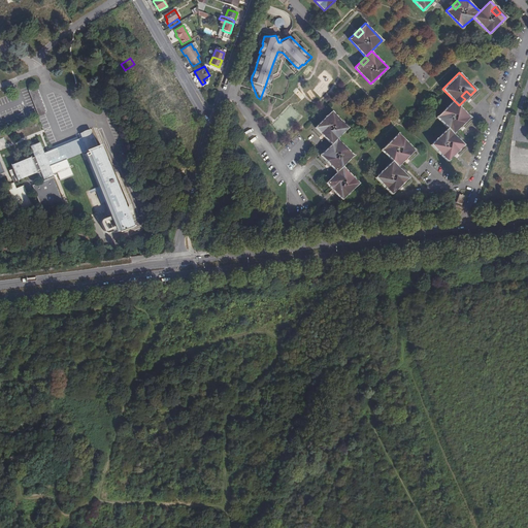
[(170,97),(180,93),(177,84),(166,89),(170,97)]
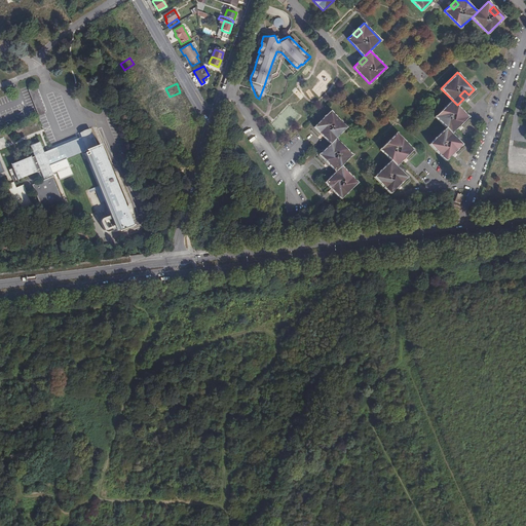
[(44,113),(34,88),(28,90),(38,116),(44,113)]
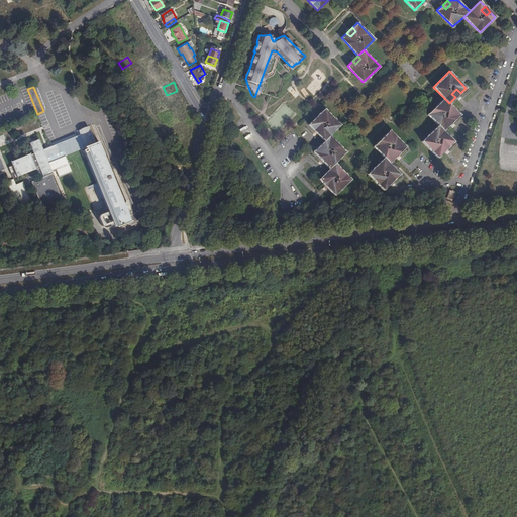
[(455,97),(460,93),(456,89),(451,94),(455,97)]
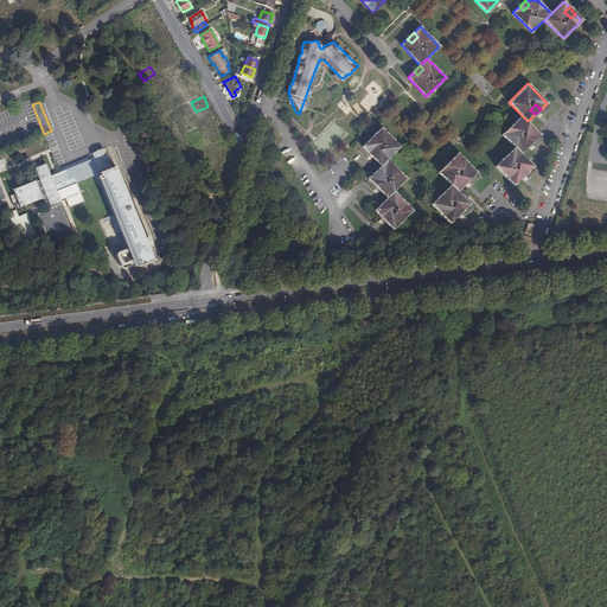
[(512,146),(519,153),(526,146),(523,142),(529,136),(532,140),(540,134),(528,121),(521,114),(500,133),(512,146)]
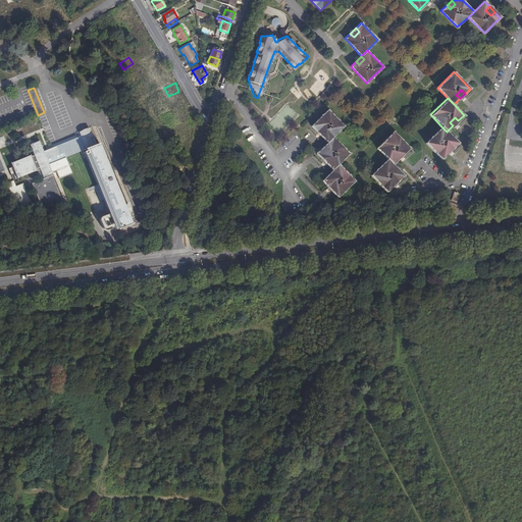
[(326,141),(332,136),(343,125),(327,108),(310,124),(316,131),(320,126),(325,132),(321,136),(326,141)]
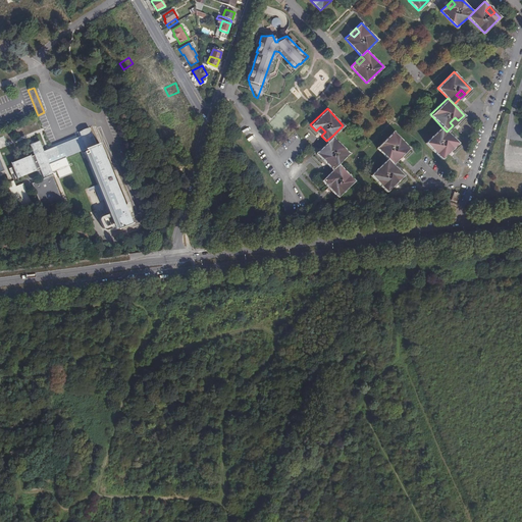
[(450,122),(453,125),(458,120),(455,117),(450,122)]
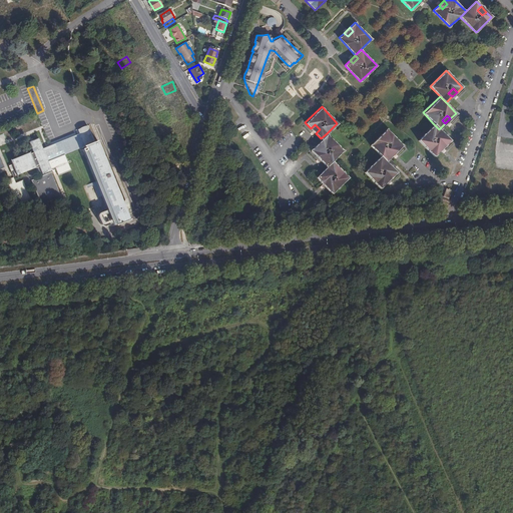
[(449,140),(439,129),(433,123),(417,139),(433,156),(439,150),(436,147),(441,141),(444,145),(449,140)]
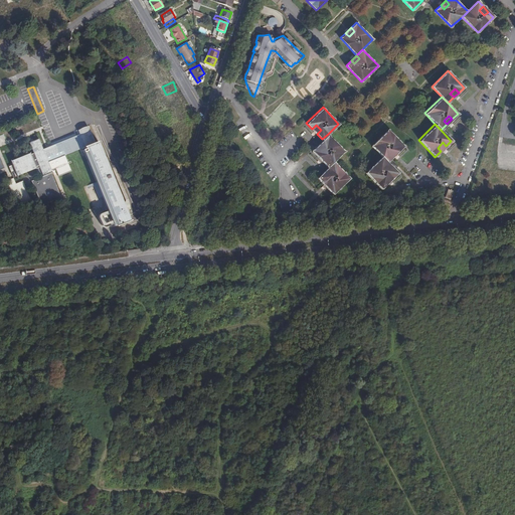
[(176,137),(189,132),(186,125),(173,130),(176,137)]
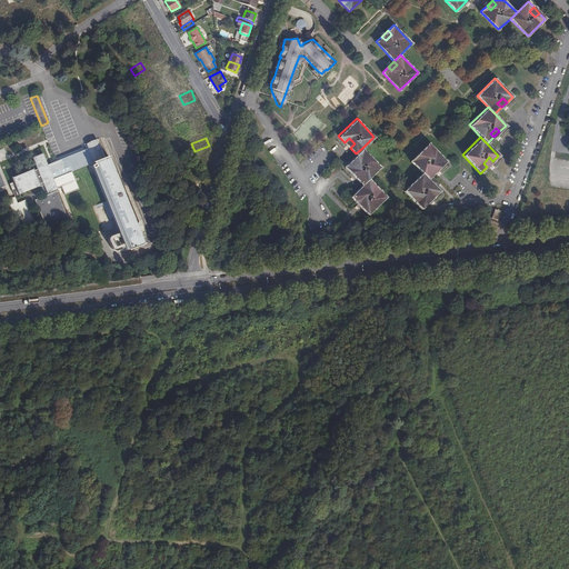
[(349,138),(345,142),(350,148),(355,143),(349,138)]
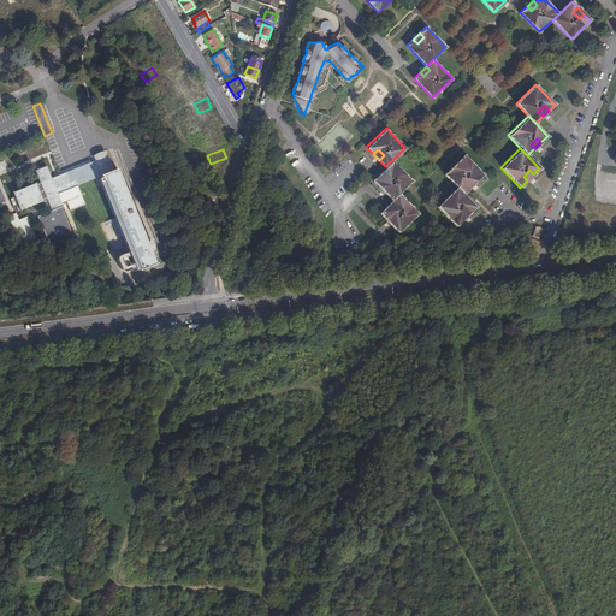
[(95,161),(107,157),(105,150),(93,157),(95,161)]
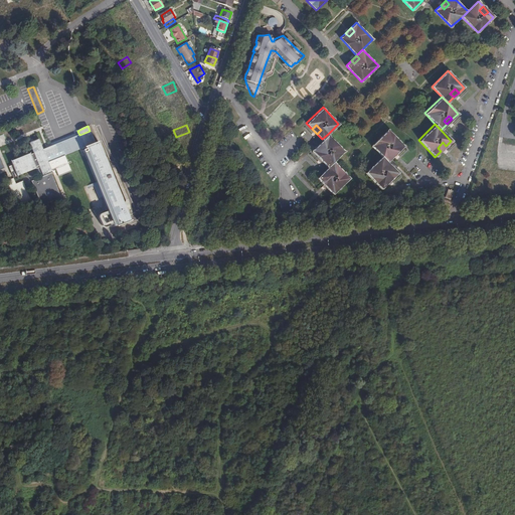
[(370,145),(381,156),(386,162),(392,156),(389,152),(394,147),(398,150),(403,146),(387,130),(370,145)]
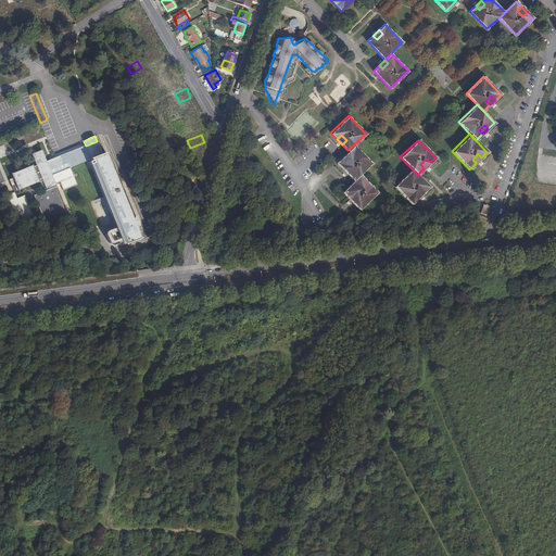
[(102,154),(97,141),(86,146),(46,162),(41,151),(30,155),(36,167),(33,168),(32,166),(11,175),(13,180),(15,184),(17,190),(38,182),(37,180),(41,179),(45,190),(54,187),(55,186),(51,175),(88,160),(89,164),(92,163),(106,197),(119,230),(125,244),(139,239),(105,153),(102,154)]
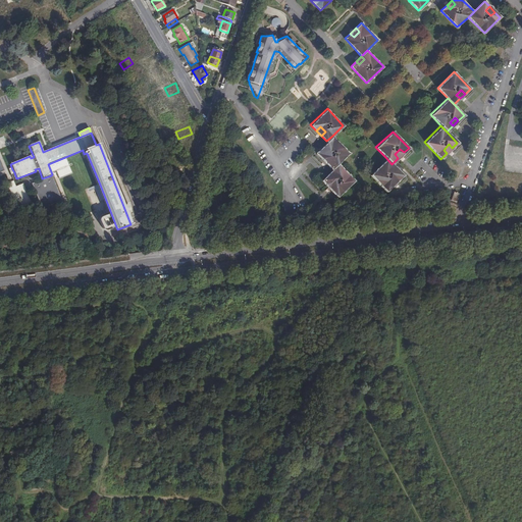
[(331,168),(337,163),(348,152),(332,136),(326,141),(316,152),(321,157),(324,154),(330,159),(326,163),(331,168)]
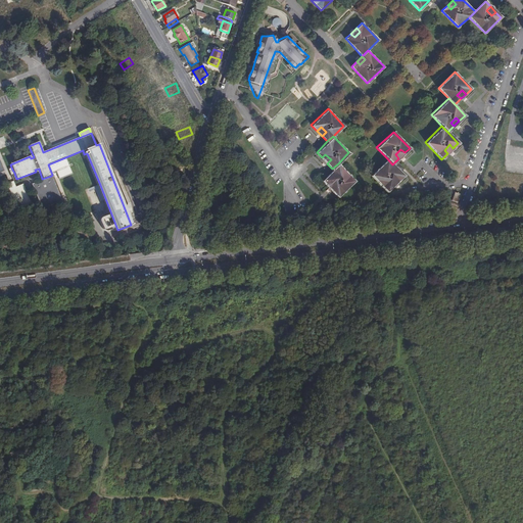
[(447,153),(453,148),(449,144),(444,150),(447,153)]
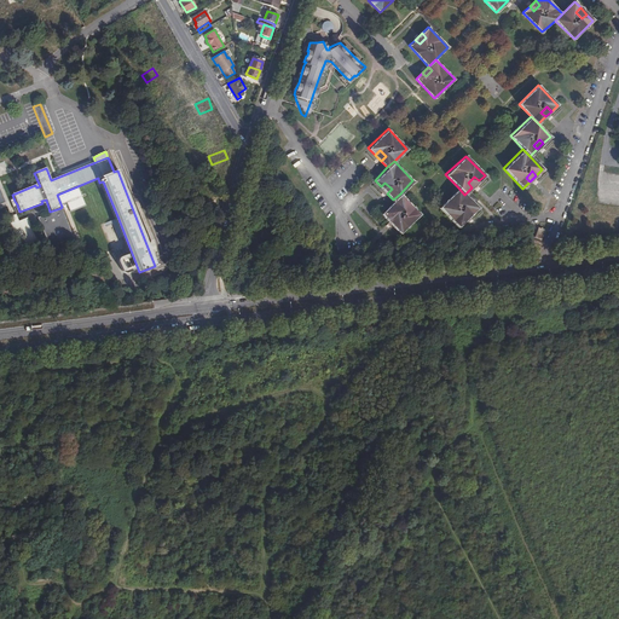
[(472,187),(479,180),(474,177),(468,183),(472,187)]
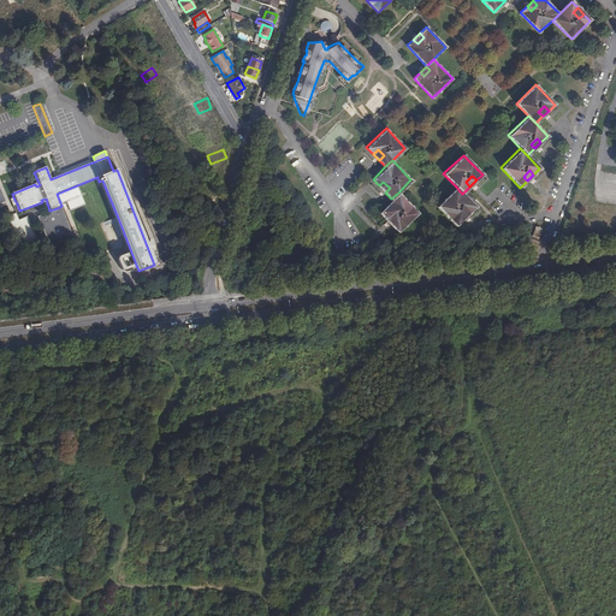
[(379,185),(385,193),(390,188),(383,182),(379,185)]
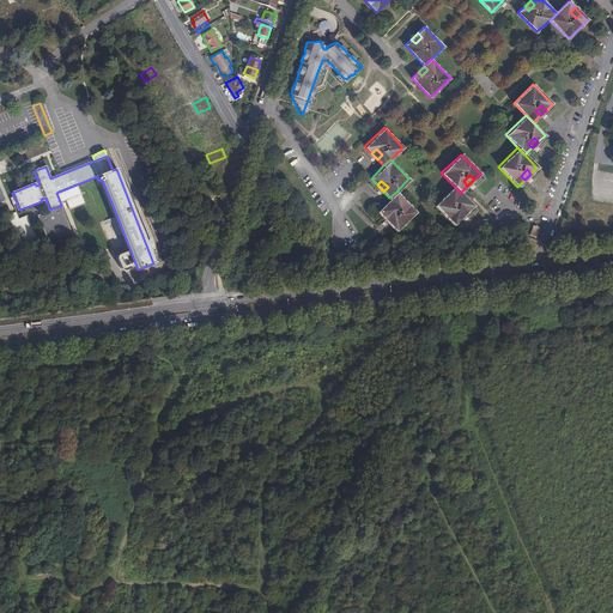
[(460,193),(454,186),(434,205),(453,224),(460,218),(455,213),(461,208),(466,212),(472,206),(460,193)]
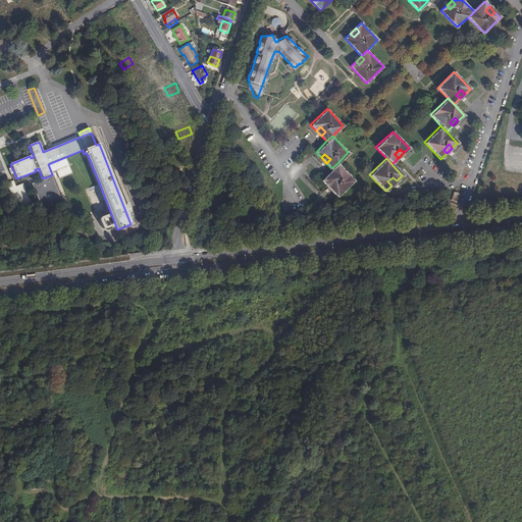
[(353,179),(337,163),(331,168),(321,178),(327,185),(330,180),(334,186),(331,189),(336,195),(353,179)]
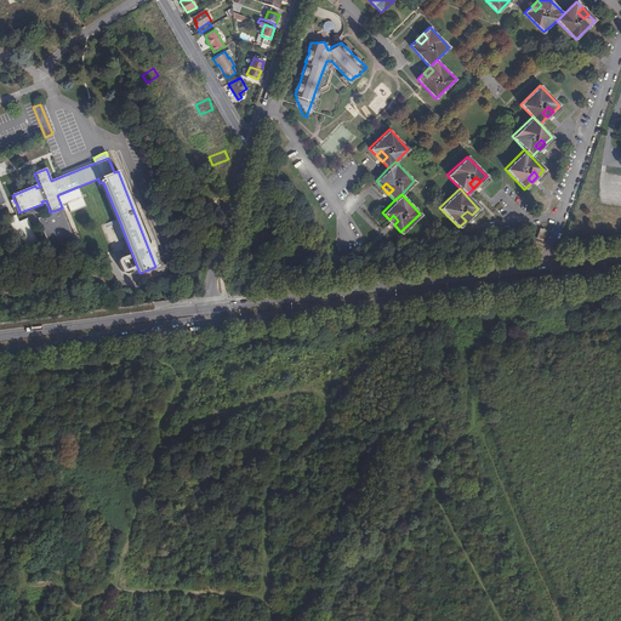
[(41,201),(43,204),(47,215),(38,218),(50,248),(74,238),(61,209),(50,212),(46,200),(41,201)]
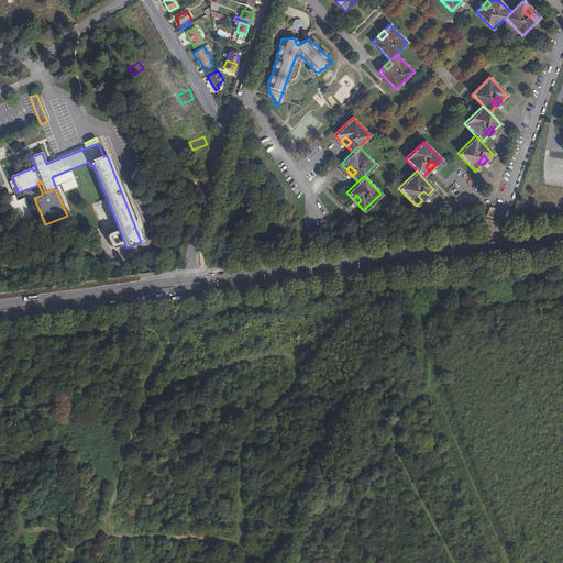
[(418,196),(422,200),(428,195),(423,191),(418,196)]
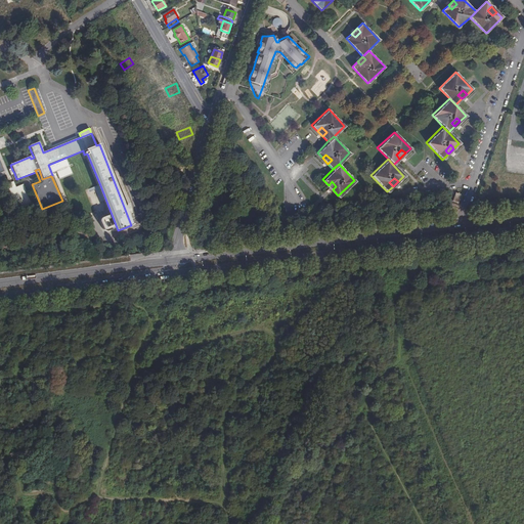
[(32,206),(23,185),(15,188),(13,182),(6,185),(17,211),(32,206)]
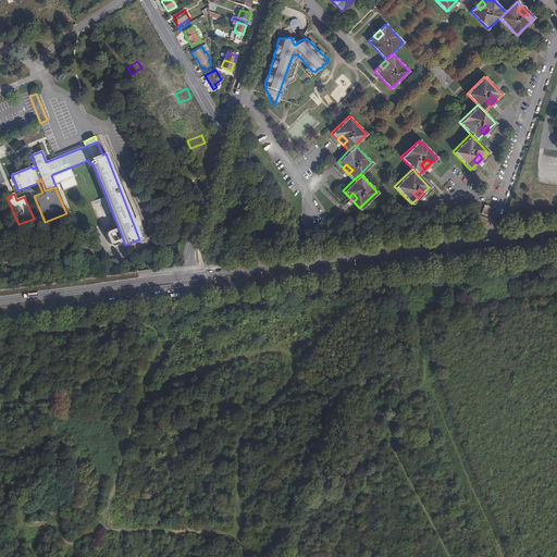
[(107,236),(120,231),(107,197),(94,202),(107,236)]
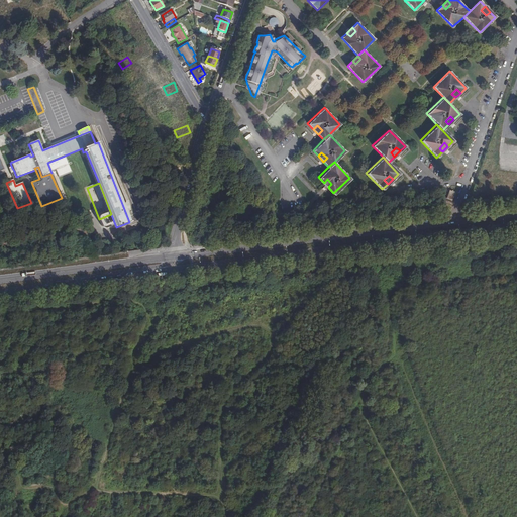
[(451,200),(453,192),(447,190),(445,198),(451,200)]
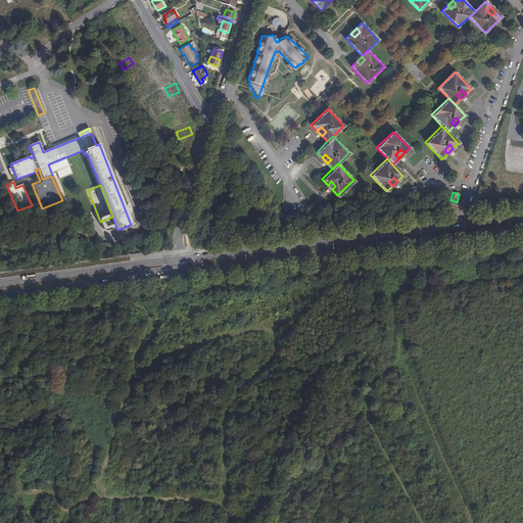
[(8,453),(31,449),(31,439),(6,442),(8,453)]
